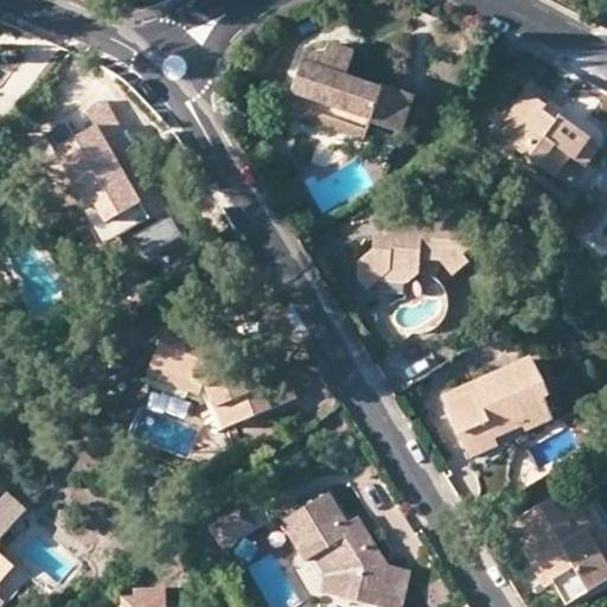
[(287,109),(306,117),(312,101),(370,121),(404,132),(417,95),(383,83),(382,85),(347,74),(355,49),(330,40),(325,53),(308,49),(287,109)]
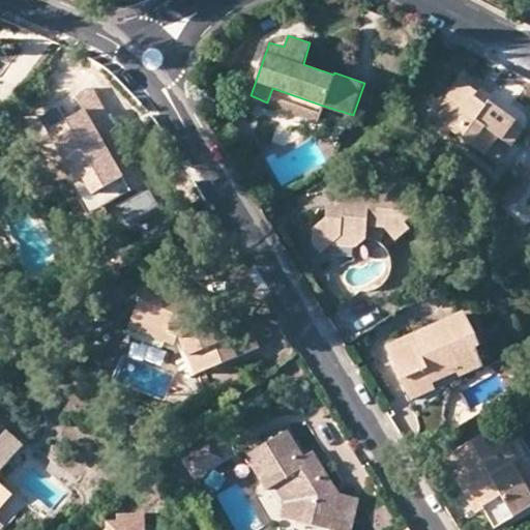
[(529,126),(525,124),(491,100),(496,92),(483,83),(478,91),(460,80),(430,122),(448,136),(452,130),(498,164),(511,145),(524,152),(529,144),(529,126)]
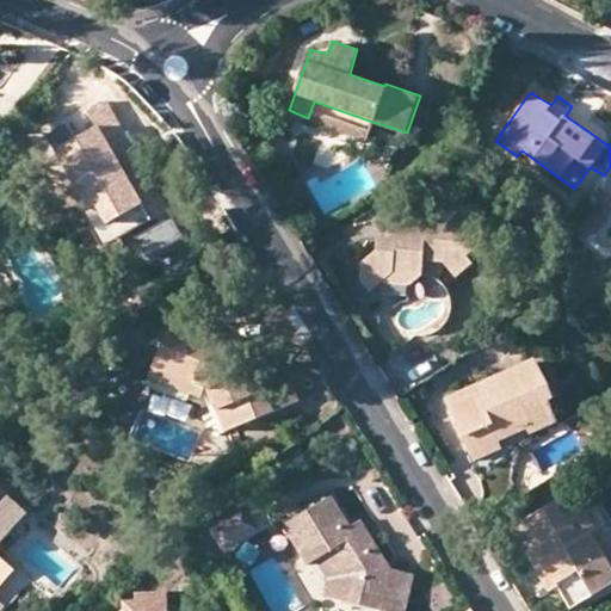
[(170,209),(107,99),(87,111),(96,124),(54,149),(87,207),(80,211),(103,250),(170,209)]
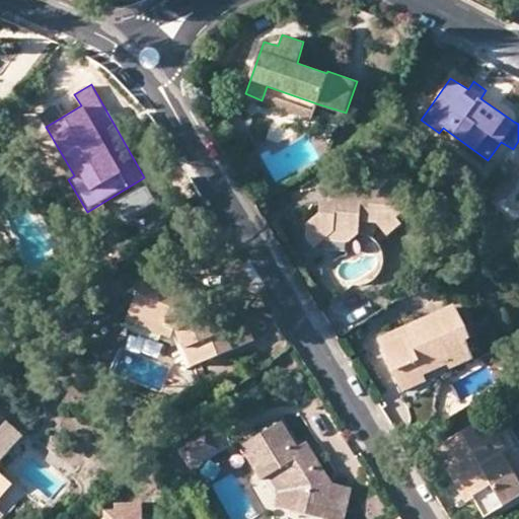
[(311,119),(316,103),(267,86),(262,100),(311,119)]
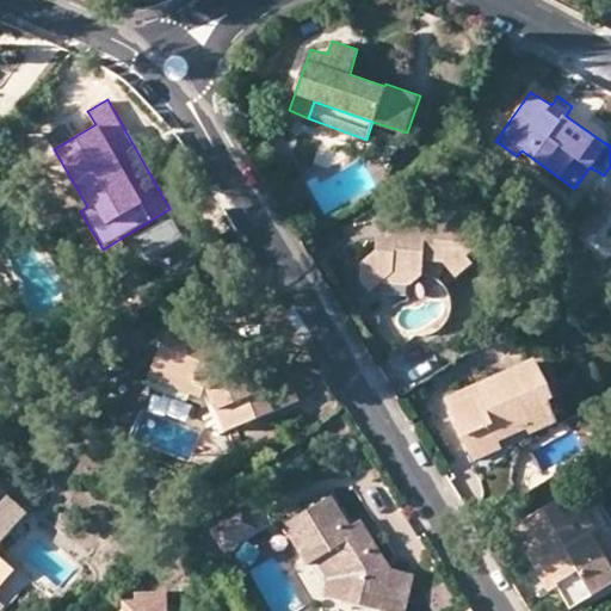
[(439,221),(392,217),(390,236),(378,235),(377,250),(360,263),(359,282),(366,291),(382,283),(411,284),(424,276),(424,261),(443,261),(458,277),(474,263),(467,257),(482,242),(461,216),(440,214),(439,221)]
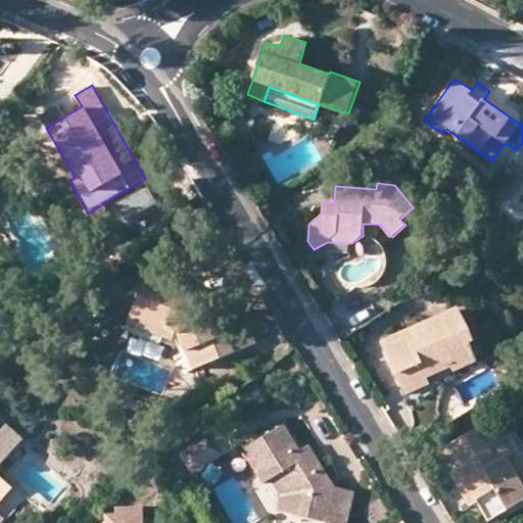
[(173,223),(158,206),(135,226),(148,242),(173,223)]
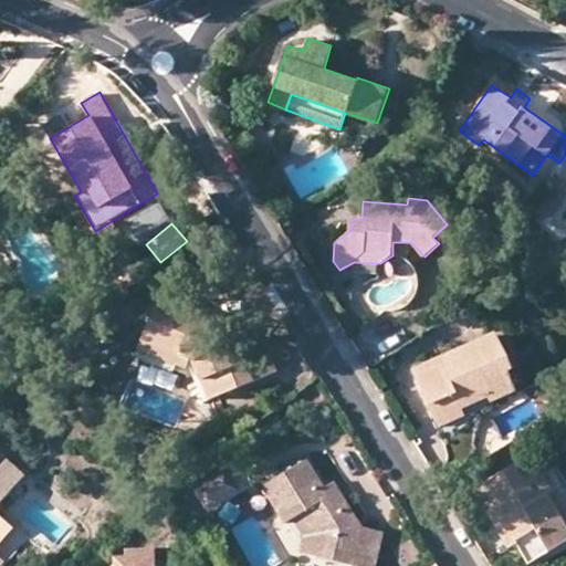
[(184,297),(164,291),(144,341),(189,358),(195,362),(194,365),(210,399),(278,370),(264,339),(244,348),(216,337),(213,343),(198,336),(206,317),(208,312),(181,303),(184,297)]
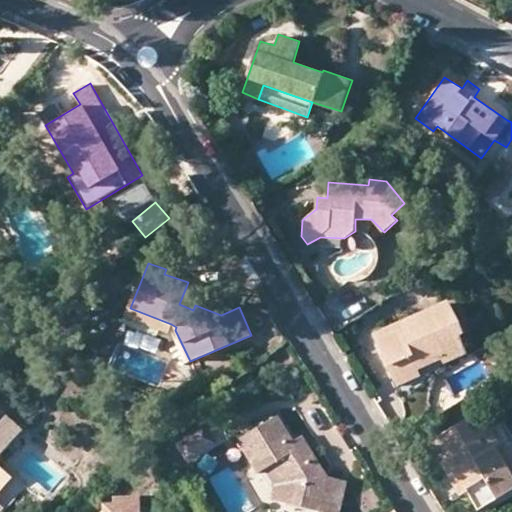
[(449,301),(374,332),(395,382),(470,352),(449,301)]
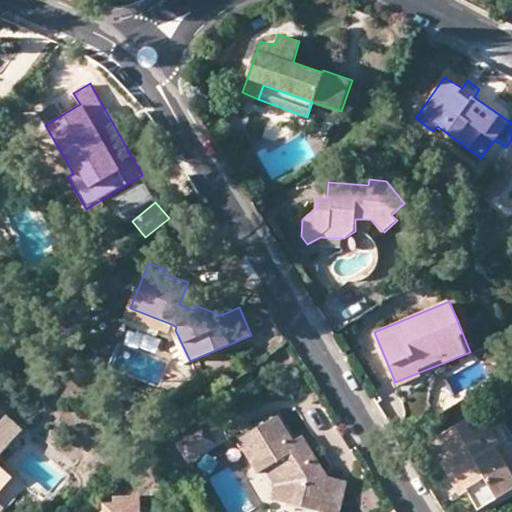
[(168,333),(171,324),(130,308),(127,316),(168,333)]
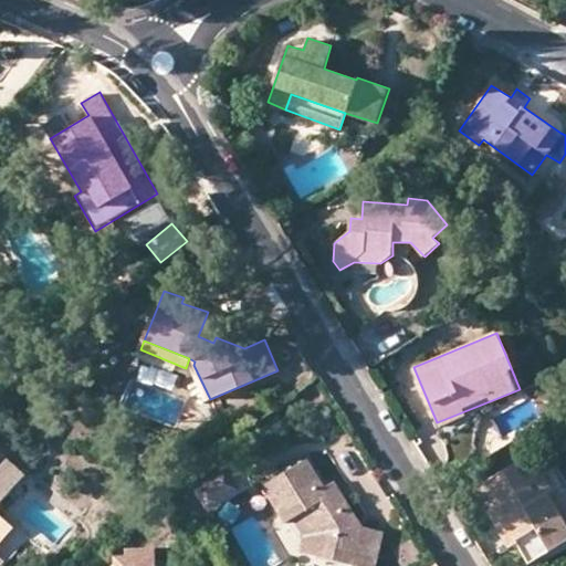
[(565,492),(541,450),(534,454),(565,507),(565,492)]
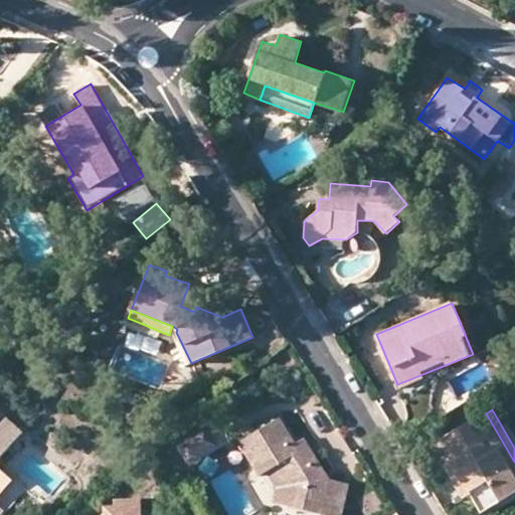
[(514,493),(514,462),(486,413),(433,445),(446,467),(452,463),(471,495),(482,513),(514,493)]
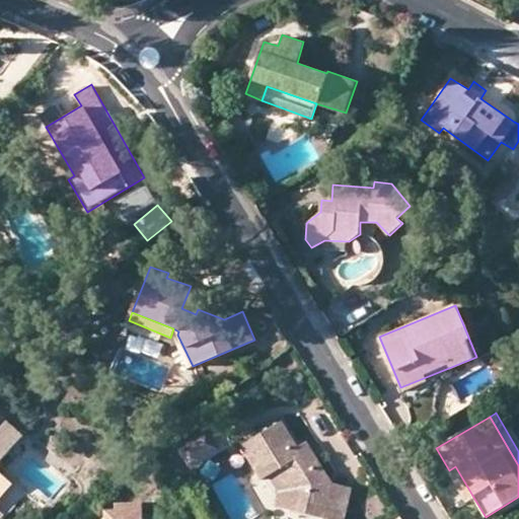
[(281,420),(241,444),(262,479),(269,475),(280,494),(276,507),(324,518),(334,484),(315,453),(305,460),(297,445),(281,420)]
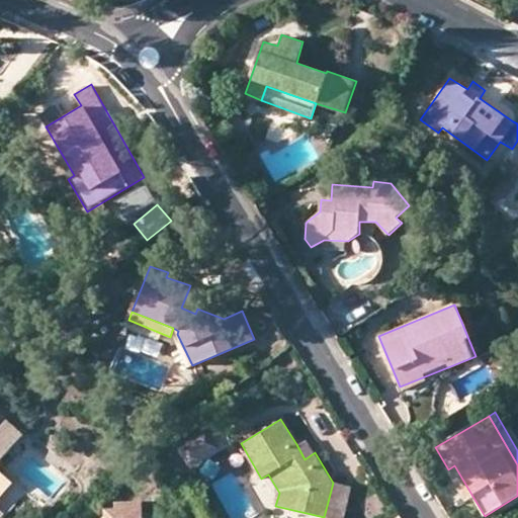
[(0,502),(15,485),(0,470),(0,465),(26,437),(10,423),(0,433),(0,502)]
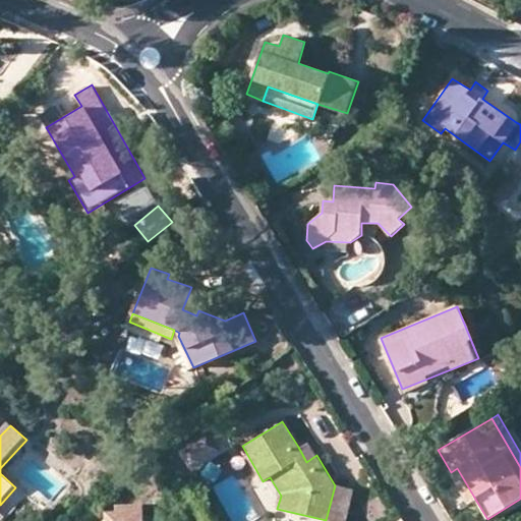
[(180,453),(193,470),(219,454),(206,436),(180,453)]
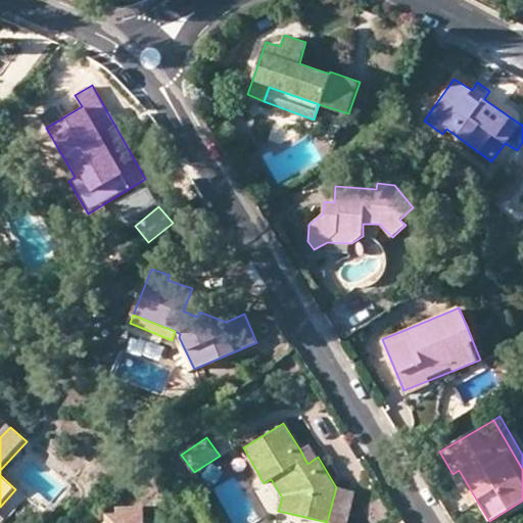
[(310,443),(299,448),(307,464),(318,457),(310,443)]
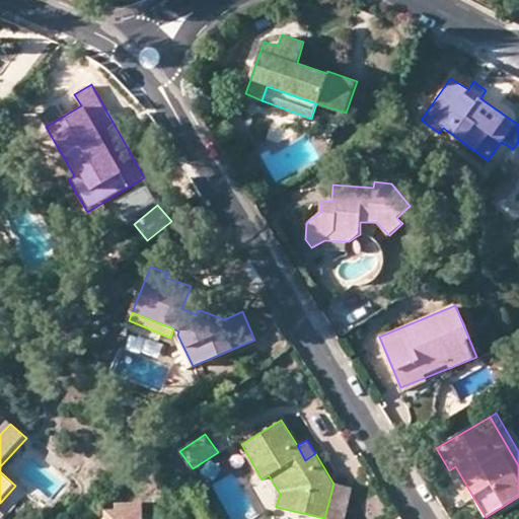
[(474,499),(455,466),(449,470),(467,502),(474,499)]
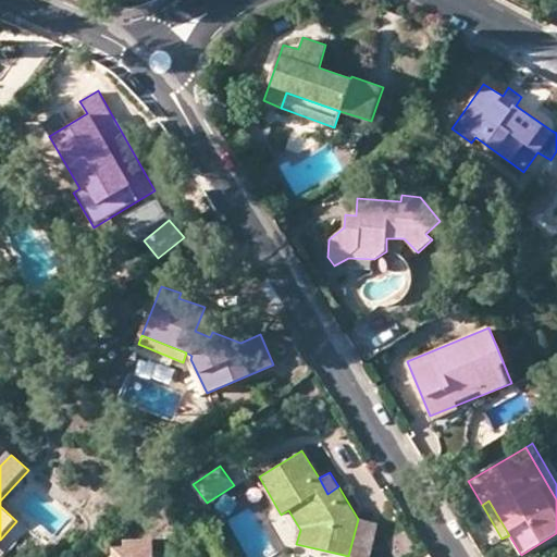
[(369,556),(378,524),(358,519),(348,556),(353,556),(369,556)]
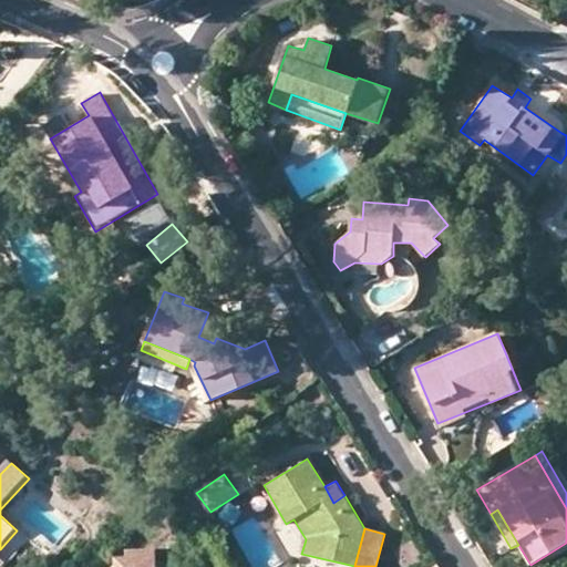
[(115,566),(171,566),(164,559),(155,560),(155,549),(127,550),(127,557),(115,558),(115,566)]
